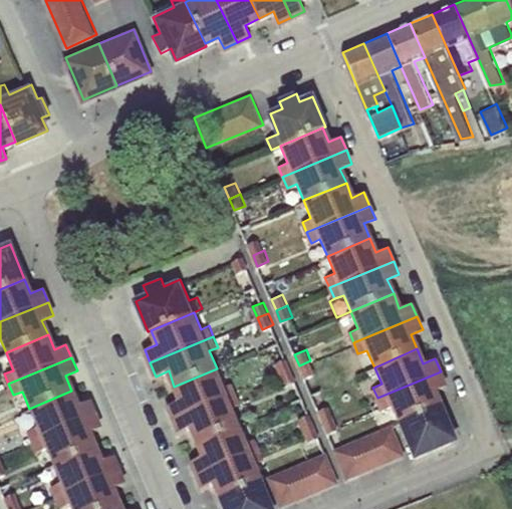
[(280,372),(291,368),(286,357),(276,361),(280,372)]
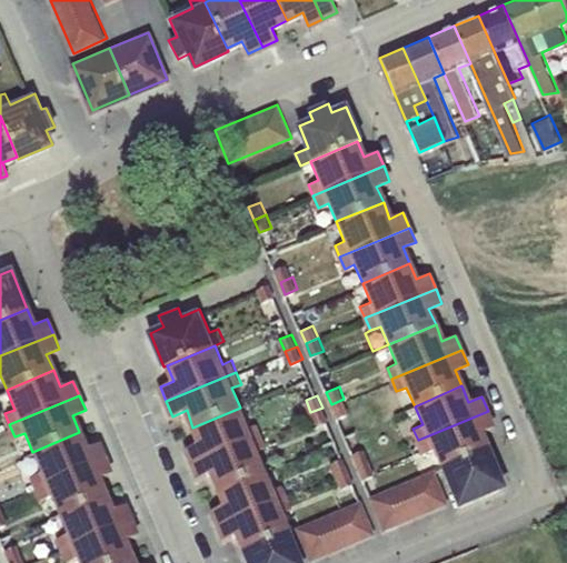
[(344,399),(331,404),(337,418),(349,412),(344,399)]
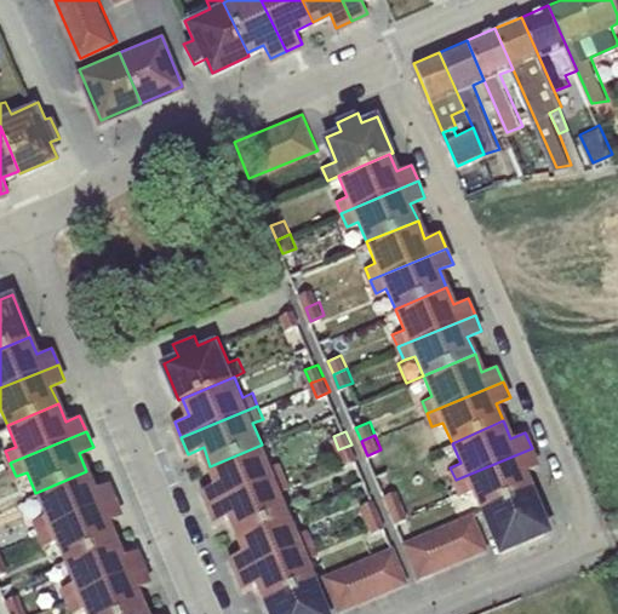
[(262,445),(210,466),(217,482),(202,488),(210,504),(285,472),(280,460),(270,464),(262,445)]
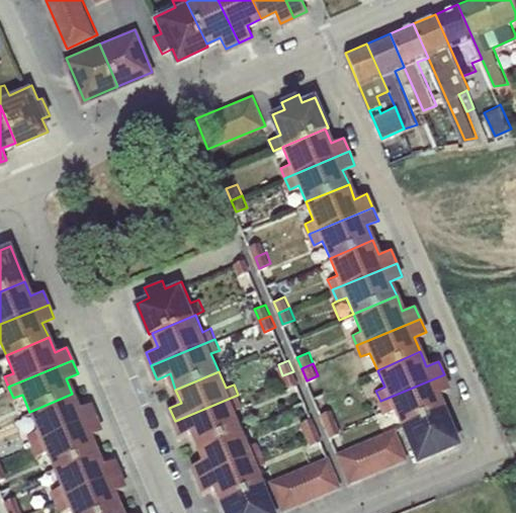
[(293,371),(282,375),(287,388),(298,382),(293,371)]
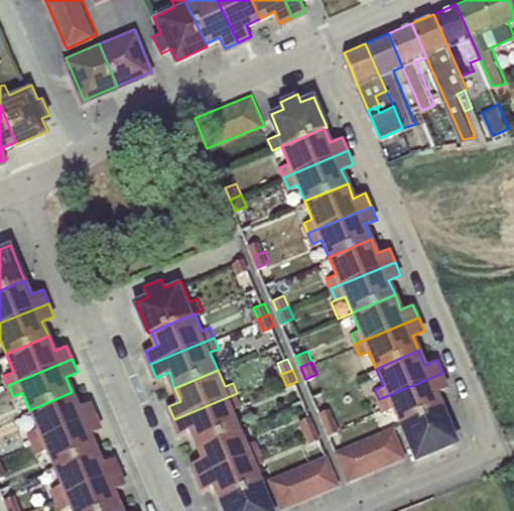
[(442,373),(379,399),(384,410),(392,407),(399,424),(402,423),(442,406),(435,391),(447,387),(442,373)]
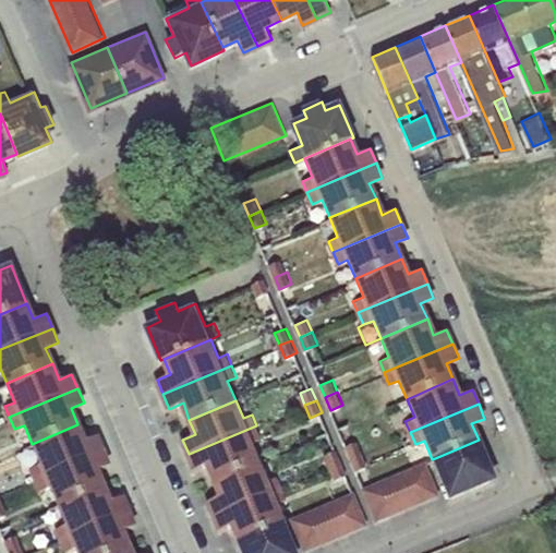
[(77,424),(32,444),(39,463),(31,466),(35,478),(104,448),(97,434),(84,440),(77,424)]
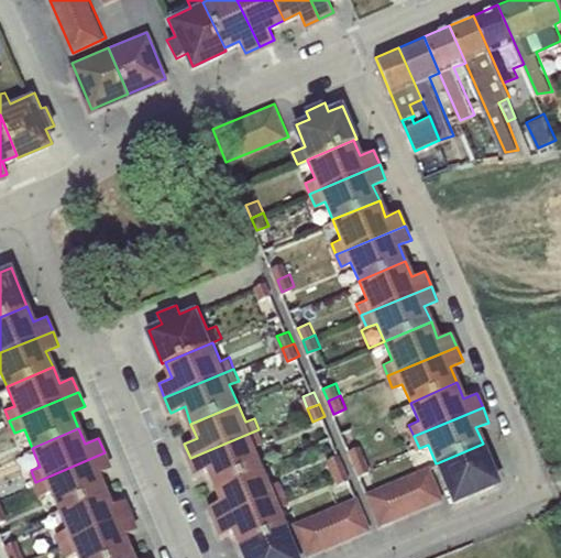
[(259,429),(190,458),(197,473),(210,467),(216,484),(263,465),(255,445),(264,440),(259,429)]
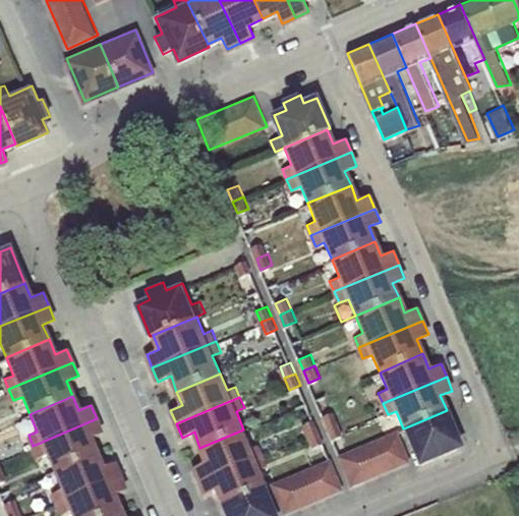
[(327,426),(339,422),(334,410),(322,415),(327,426)]
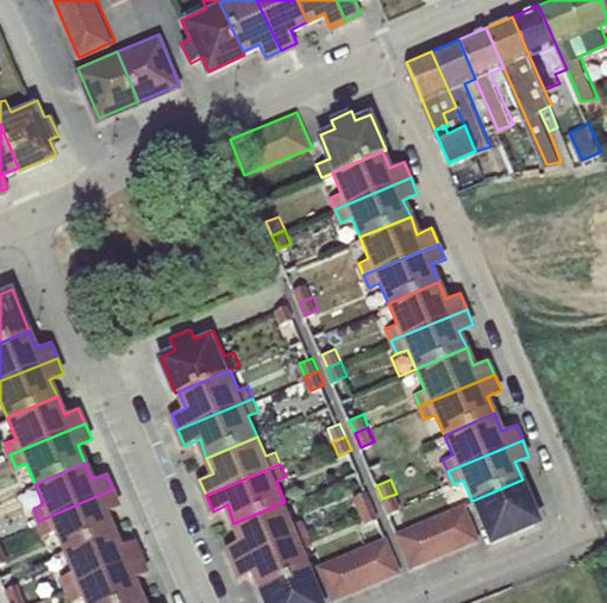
[(523,479),(475,500),(487,528),(514,516),(519,529),(539,520),(523,479)]
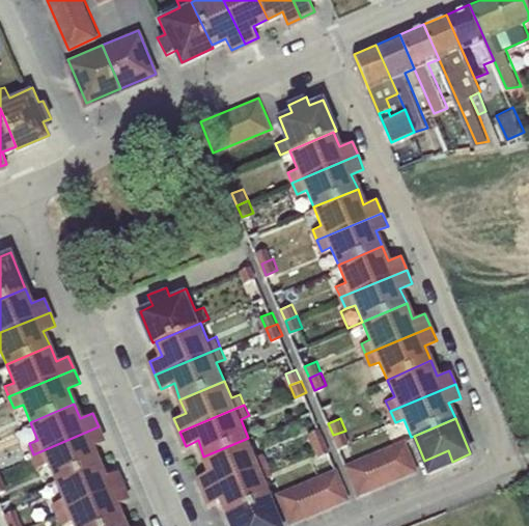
[(99,426),(33,454),(38,466),(48,462),(55,479),(99,461),(91,446),(104,441),(99,426)]
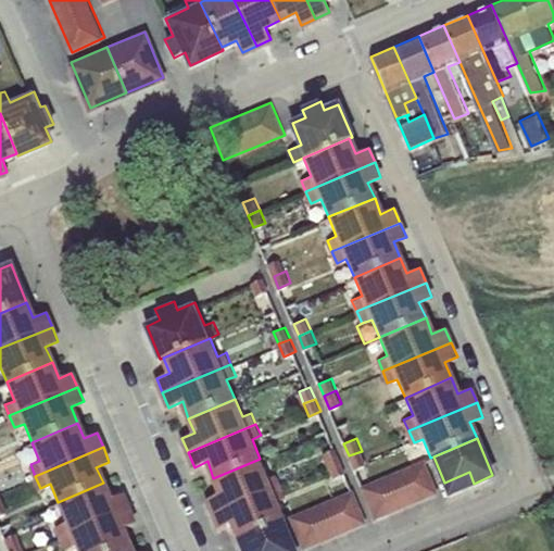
[(329,464),(341,459),(336,447),(324,452),(329,464)]
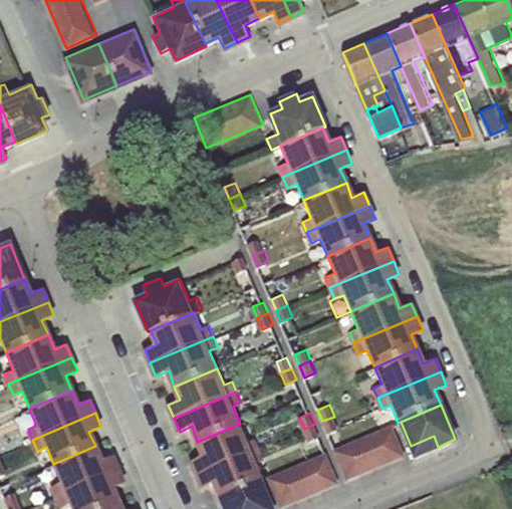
[(334,417),(322,421),(327,433),(339,428),(334,417)]
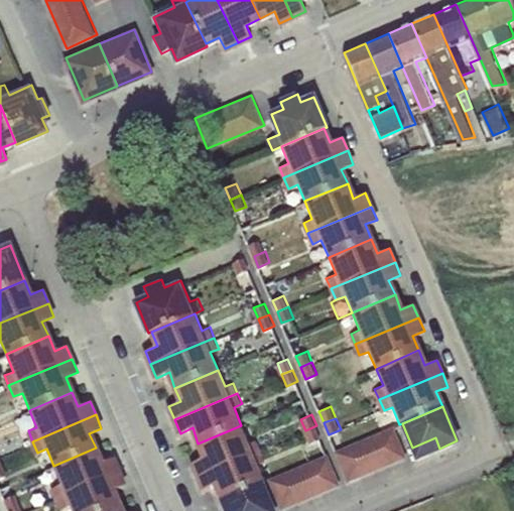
[(241,425),(198,443),(205,458),(193,462),(198,476),(261,450),(256,438),(248,441),(241,425)]
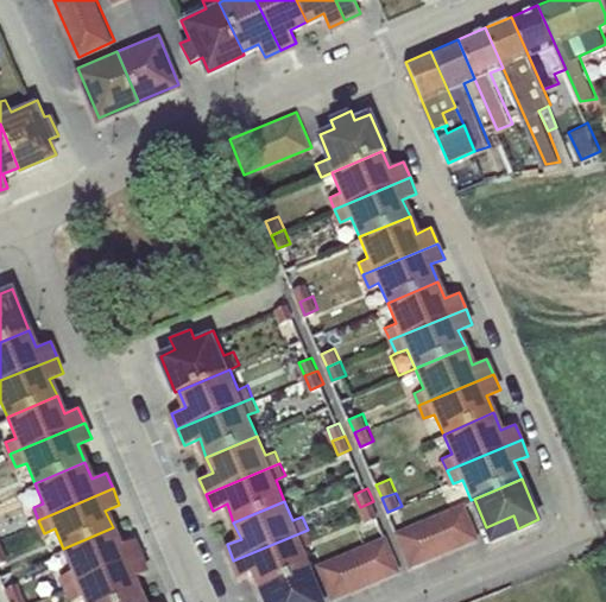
[(373,501),(360,507),(366,521),(379,515),(373,501)]
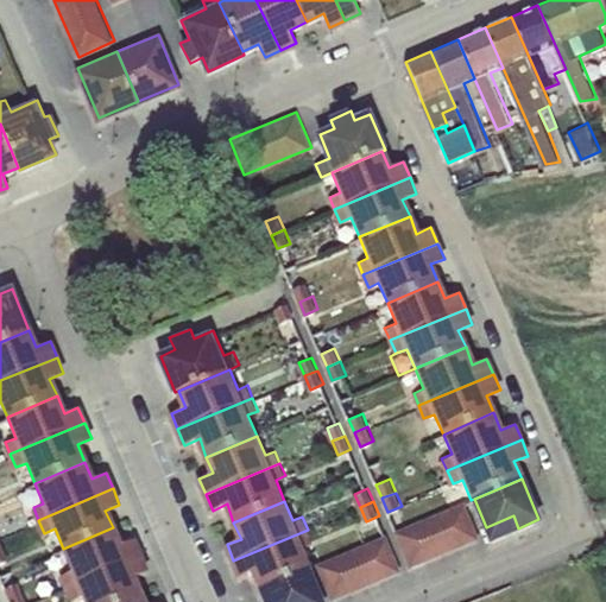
[(467,502),(395,530),(410,566),(481,537),(467,502)]
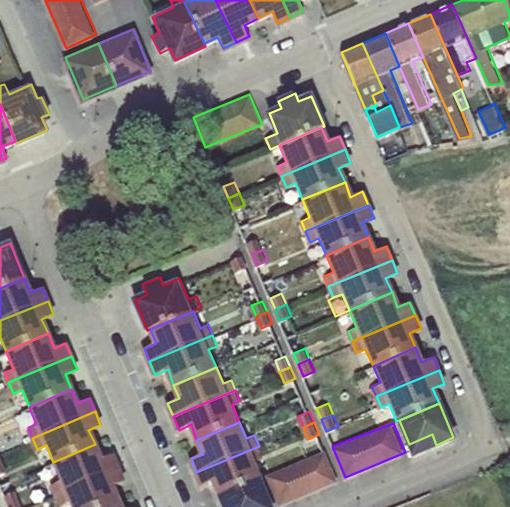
[(432,434),(409,444),(414,454),(436,445),(432,434)]
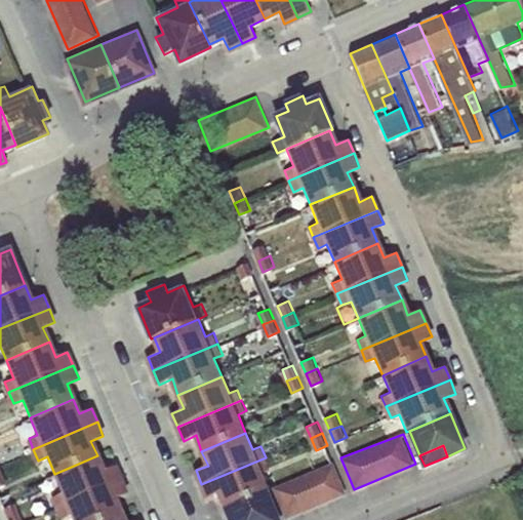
[(97,455),(54,474),(62,491),(53,495),(57,506),(121,479),(115,465),(103,471),(97,455)]
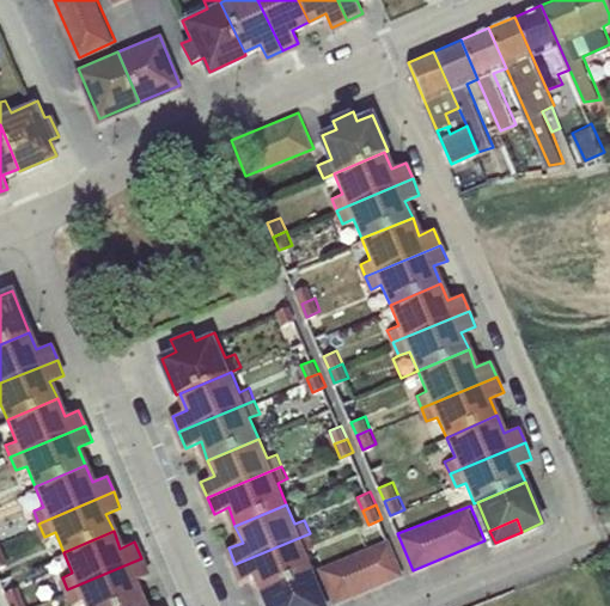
[(310,533),(235,564),(242,580),(255,574),(263,592),(313,570),(305,549),(315,545),(310,533)]
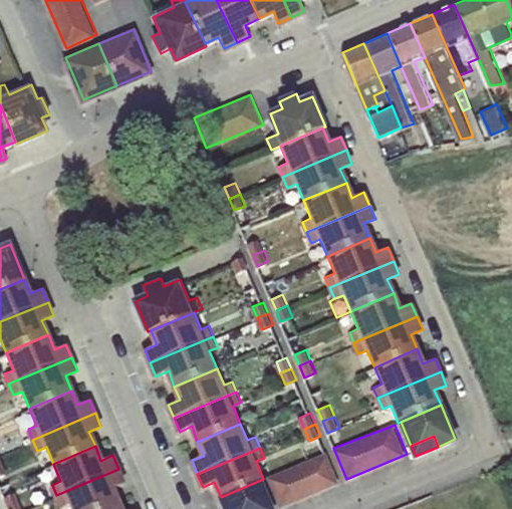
[(327,452),(268,477),(280,507),(340,481),(327,452)]
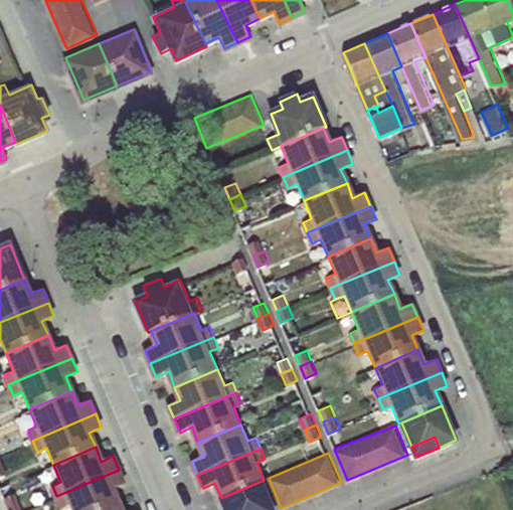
[(0,454),(0,476),(8,473),(0,454)]
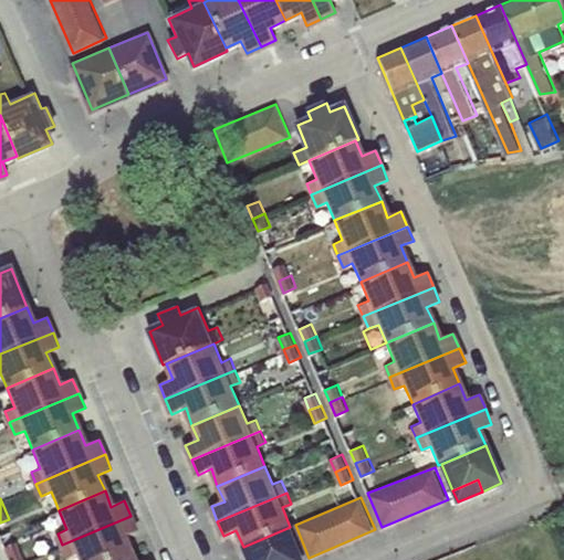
[(131,516),(62,545),(66,557),(76,553),(79,559),(110,559),(132,551),(123,536),(137,530),(131,516)]
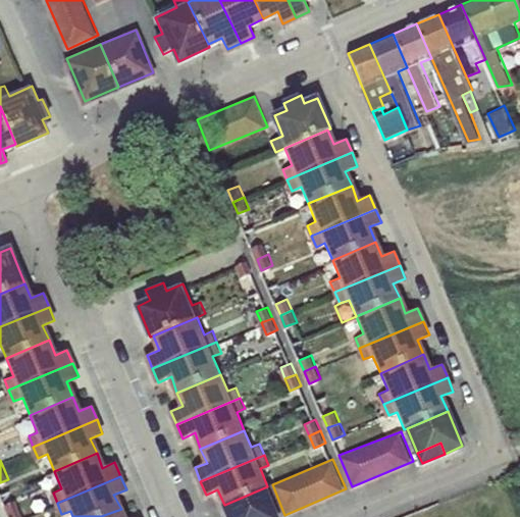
[(279,516),(267,486),(224,505),(228,516),(279,516)]
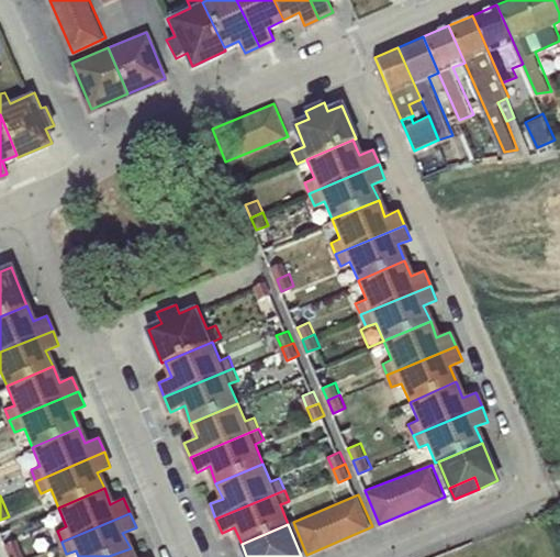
[(10,556),(23,556),(25,556),(18,537),(4,543),(10,556)]
